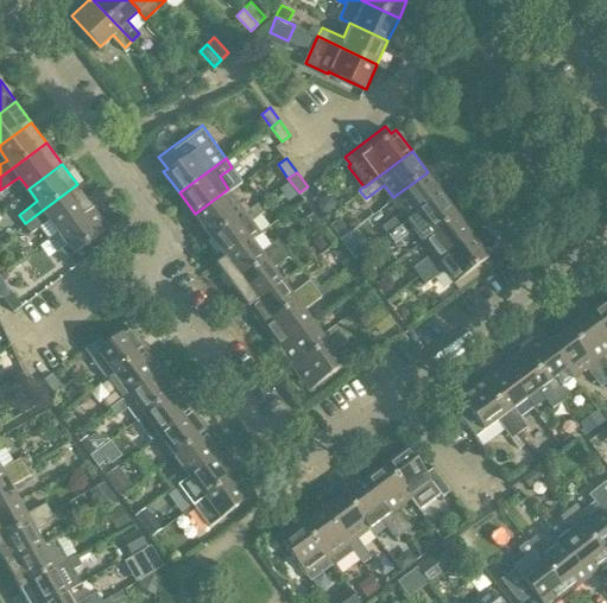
[(428,172),(393,197),(403,209),(384,223),(390,232),(443,192),(428,172)]
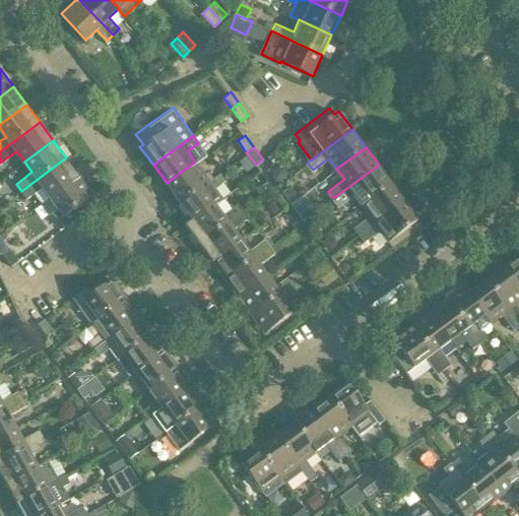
[(66,157),(21,191),(26,198),(43,186),(50,196),(79,175),(66,157)]
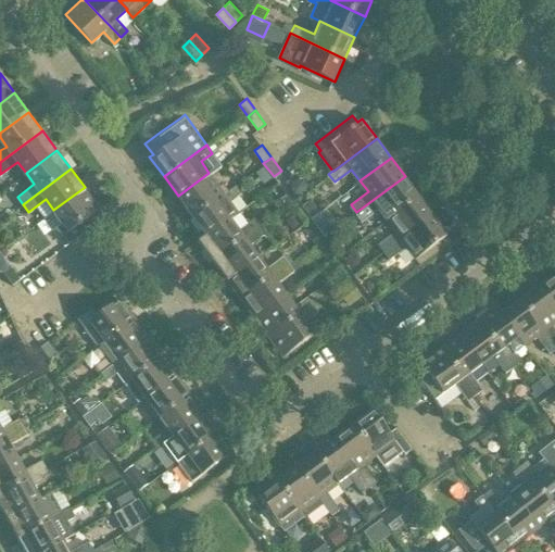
[(217,184),(209,173),(178,196),(192,214),(228,188),(222,180),(217,184)]
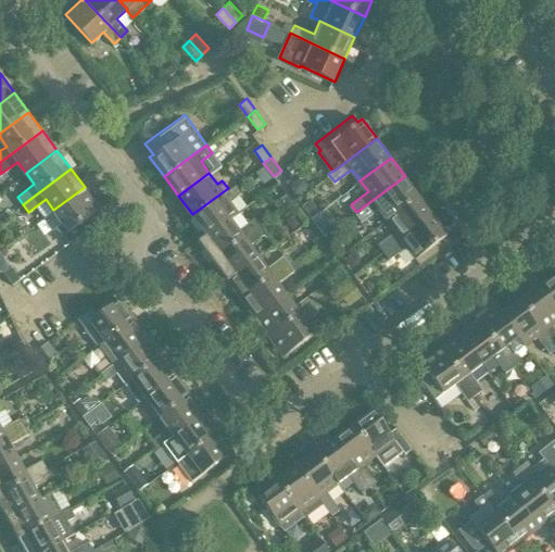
[(306,189),(307,183),(303,178),(297,176),(292,180),(290,188),(294,193),(302,193),(306,189)]
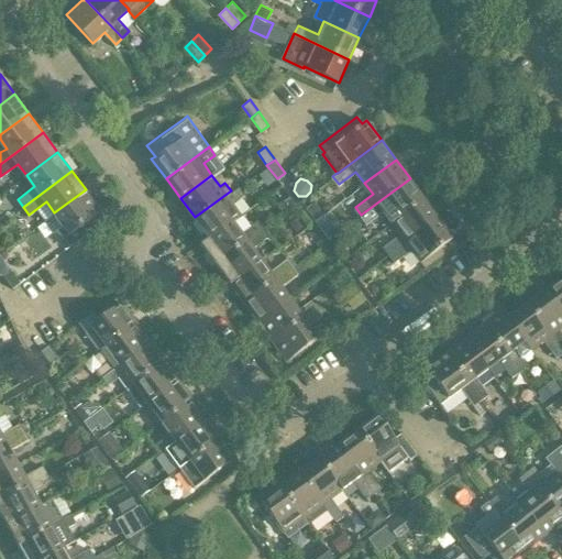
[(423,198),(410,178),(361,215),(366,222),(384,209),(393,221),(423,198)]
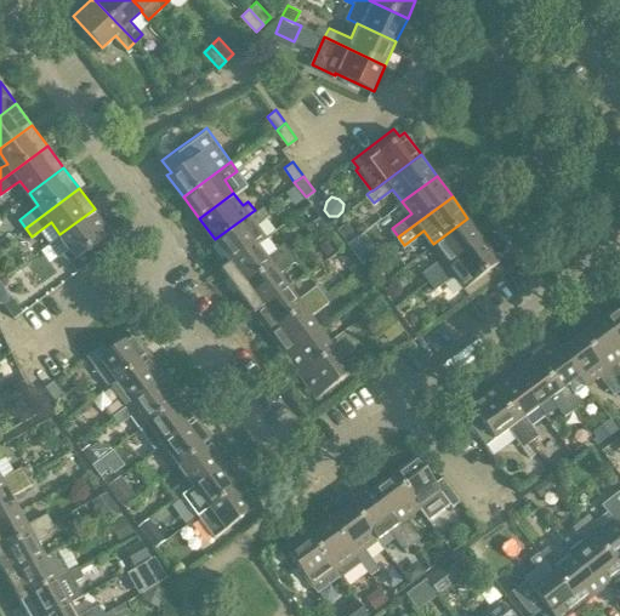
[(255,210),(215,239),(229,260),(229,261),(255,241),(256,243),(266,235),(256,223),(269,215),(263,206),(256,212),(255,210)]
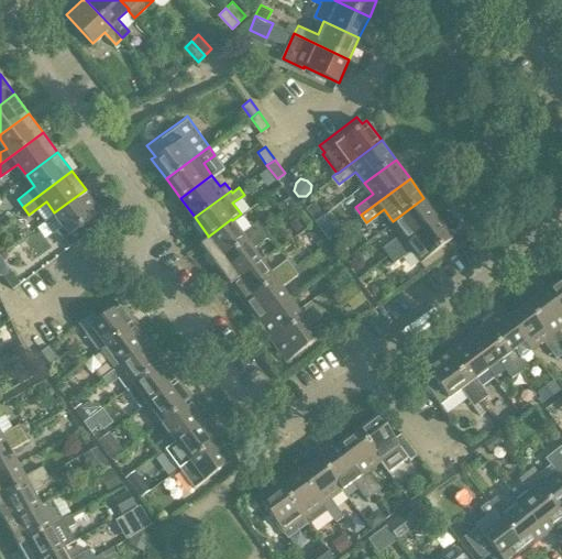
[(86,189),(54,212),(63,225),(58,228),(70,245),(87,233),(80,226),(101,210),(86,189)]
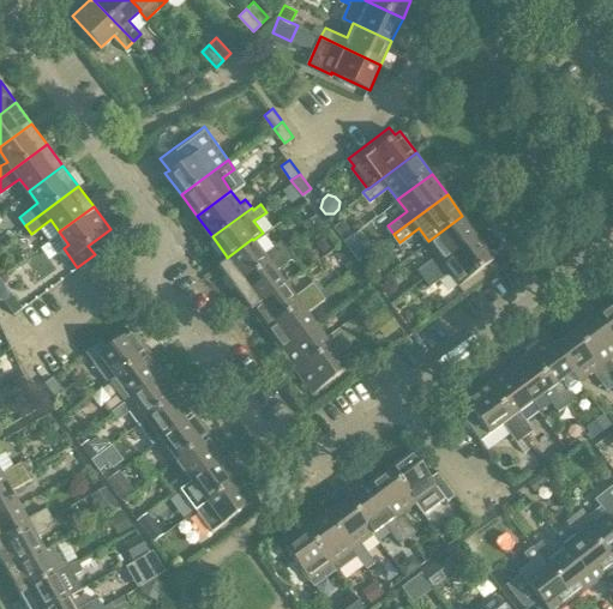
[(322,219),(314,210),(301,219),(308,229),(322,219)]
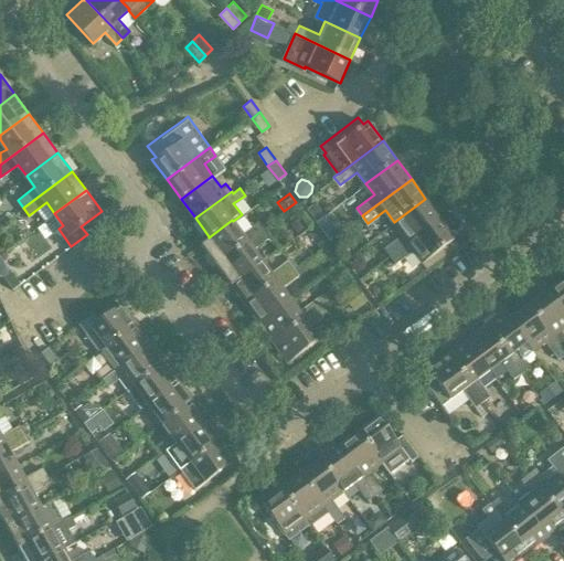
[(425,199),(394,222),(402,233),(385,246),(391,254),(439,218),(425,199)]
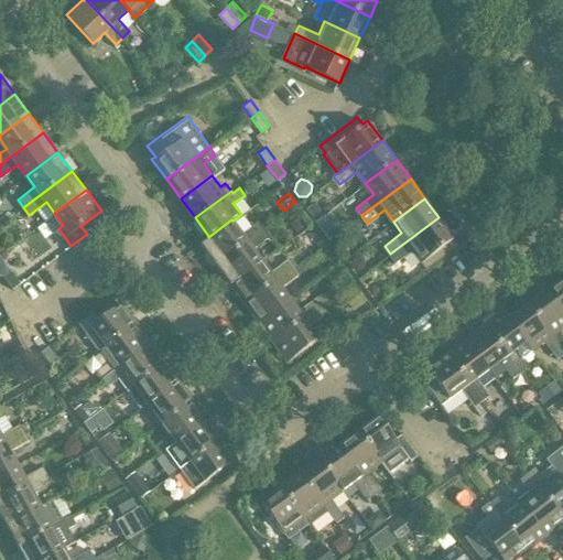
[(315,221),(324,214),(315,202),(306,208),(315,221)]
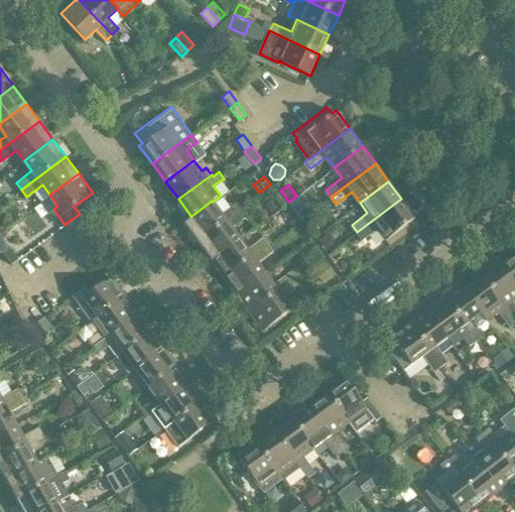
[(190,217),(190,216),(182,221),(196,239),(241,207),(236,200),(228,206),(221,196),(213,202),(212,201),(190,217)]
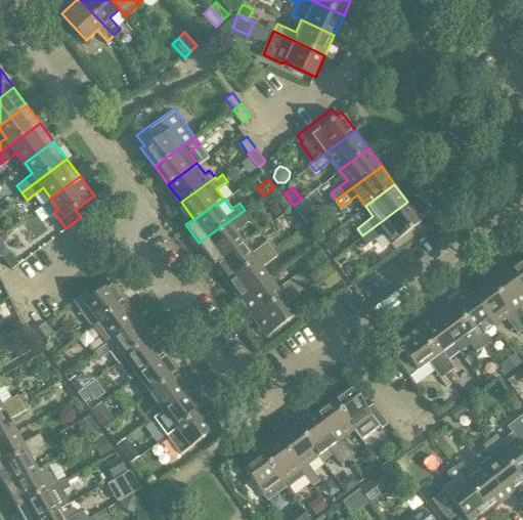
[(278,200),(269,205),(275,213),(284,208),(278,200)]
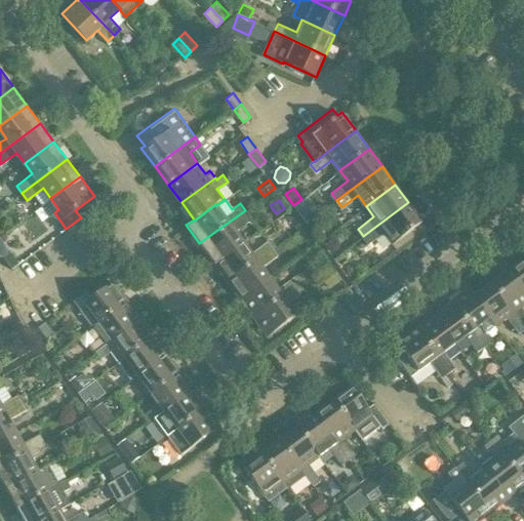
[(422,222),(408,202),(363,236),(368,243),(385,231),(393,243),(422,222)]
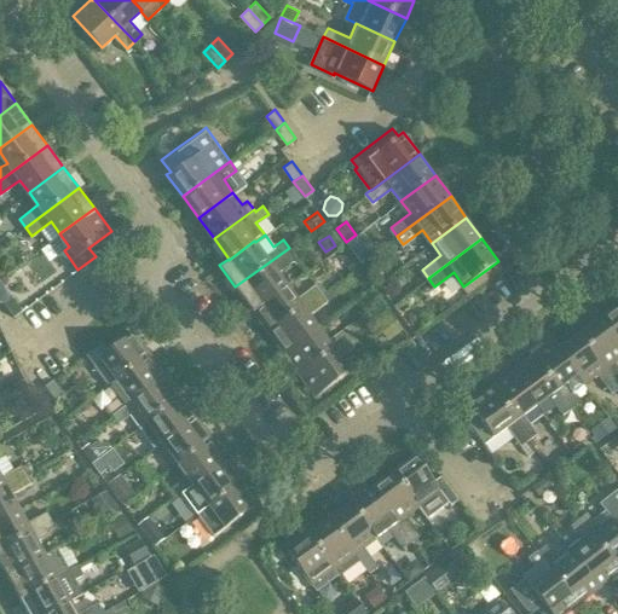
[(370,239),(354,252),(363,260),(364,260),(371,254),(377,249),(370,239)]
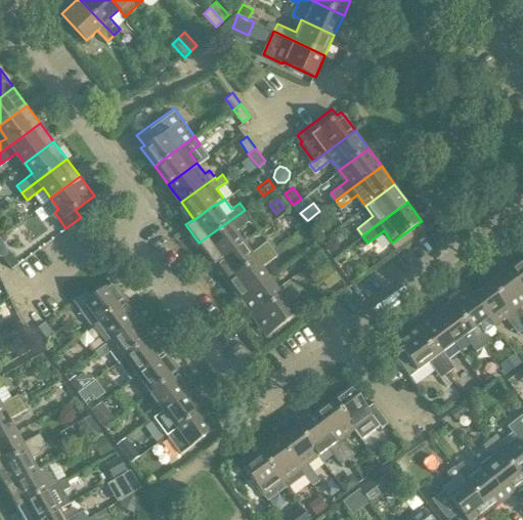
[(245,210),(199,243),(212,261),(242,240),(234,229),(250,217),(245,210)]
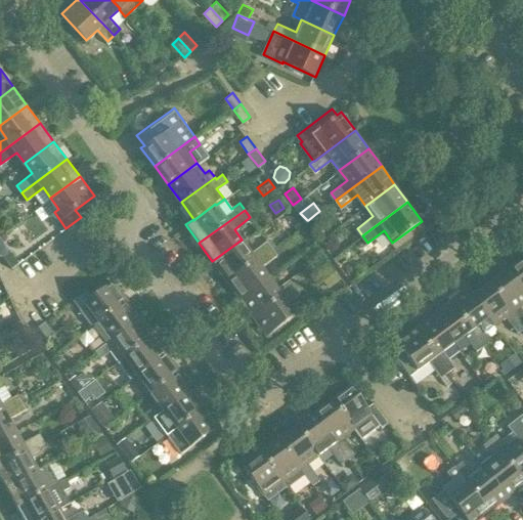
[(308,220),(307,220),(315,232),(322,226),(314,215),(308,220)]
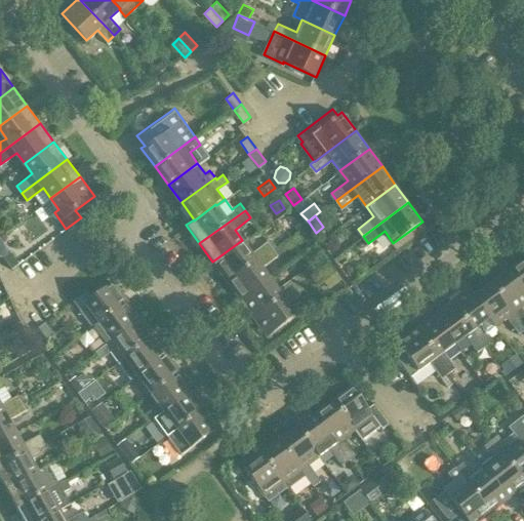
[(242,240),(212,262),(227,280),(272,246),(267,239),(250,251),(242,240)]
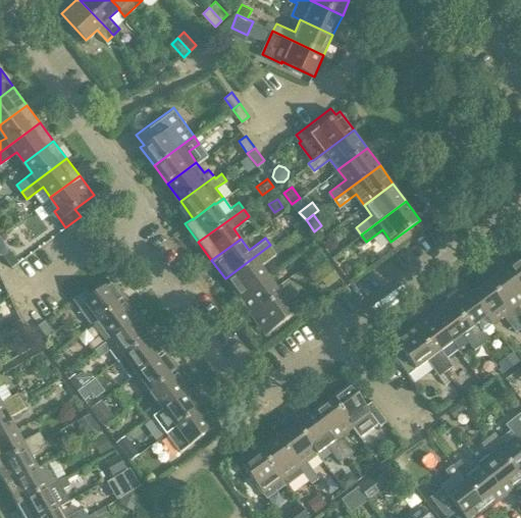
[(270,245),(225,278),(238,296),(267,274),(260,264),(275,252),(270,245)]
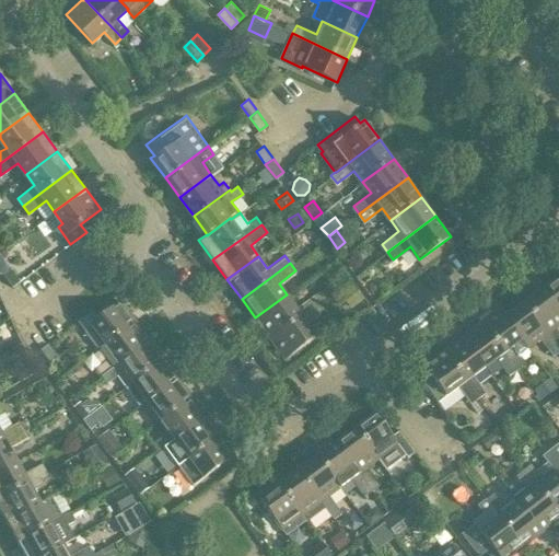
[(12,266),(3,271),(13,285),(22,279),(12,266)]
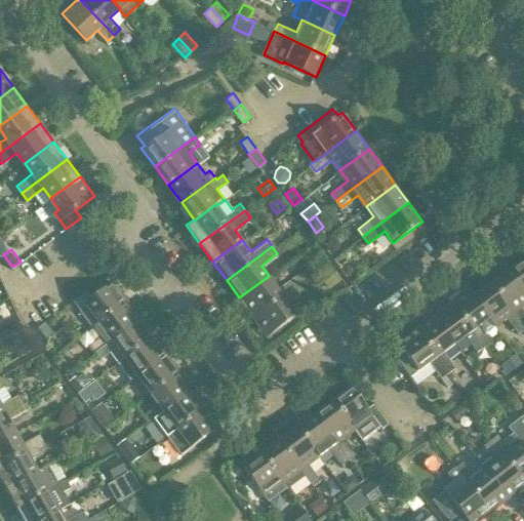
[(523,257),(510,269),(523,288),(523,257)]
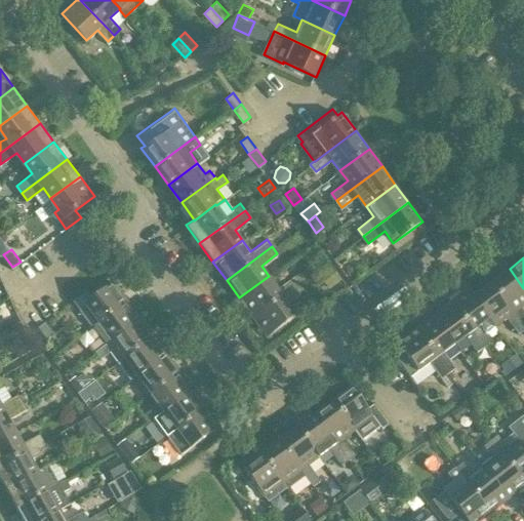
[(329,284),(340,277),(330,264),(319,271),(329,284)]
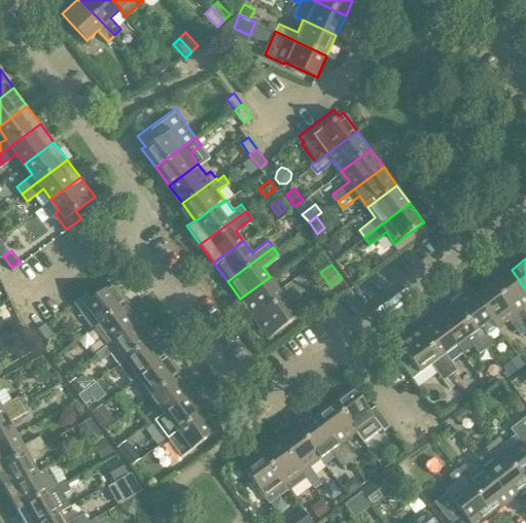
[(525,289),(512,270),(493,283),(525,327),(525,311),(522,307),(525,305),(525,289)]
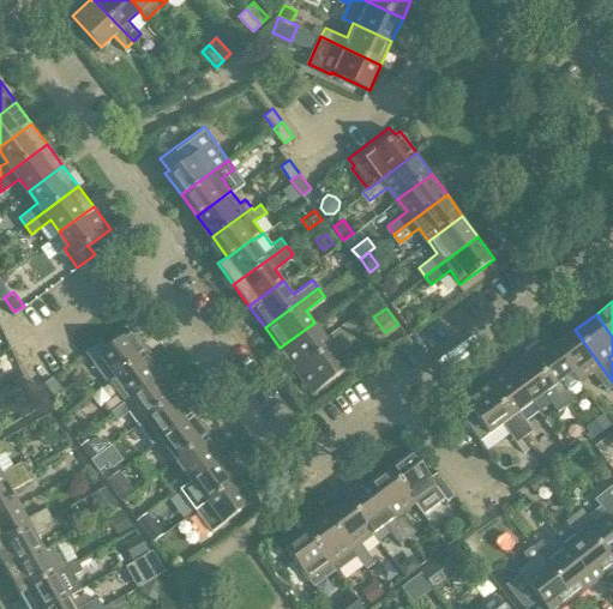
[(324,336),(314,323),(280,348),(295,368),(349,330),(343,321),(324,336)]
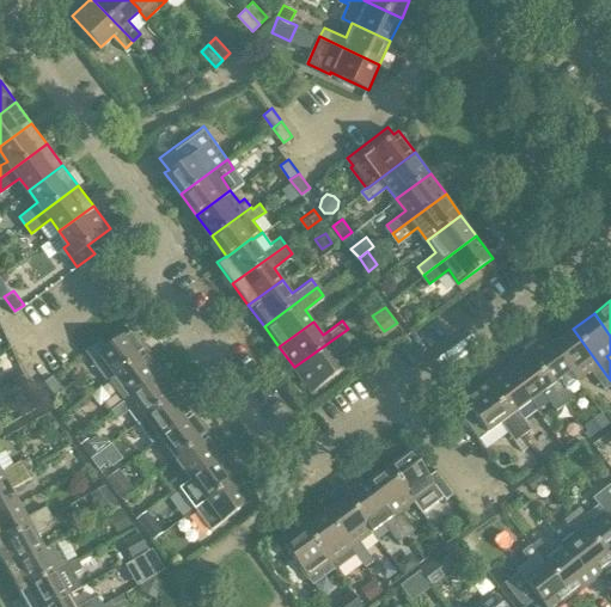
[(147,348),(132,327),(107,347),(99,338),(85,350),(107,379),(147,348)]
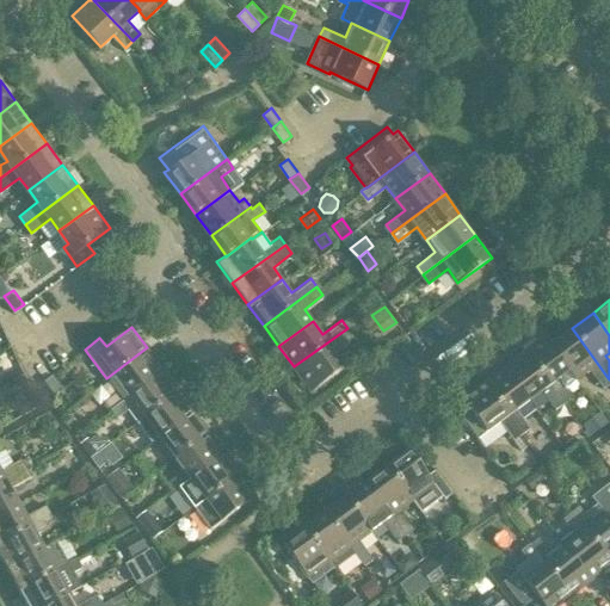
[(353,336),(347,328),(294,366),(310,389),(345,364),(334,351),(353,336)]
